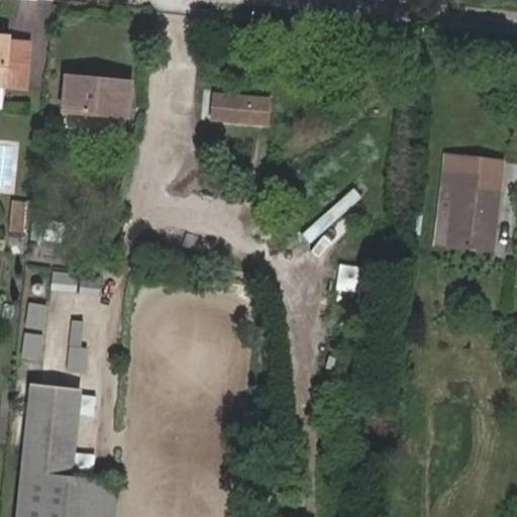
[(26,39),(5,38),(2,85),(22,86),(26,39)]
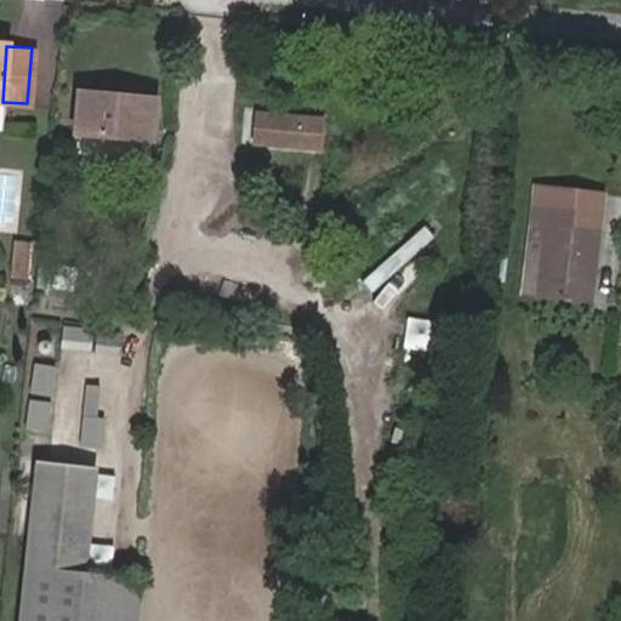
[(78,91),(74,132),(152,138),(157,100),(78,91)]
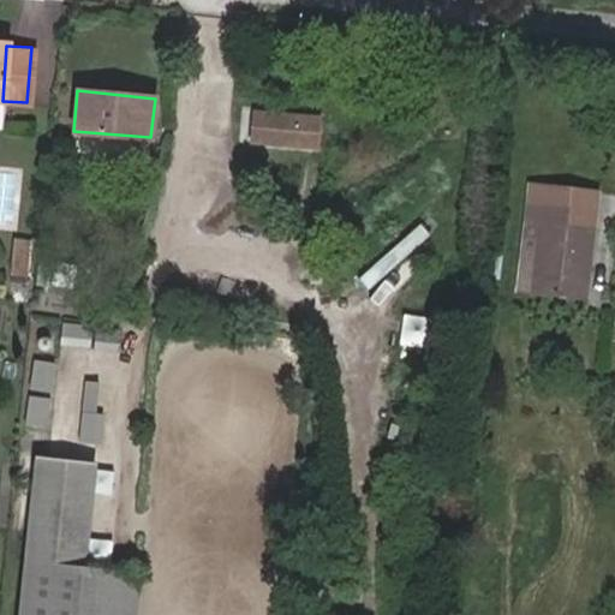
[(264,141),(267,117),(254,117),(252,141),(264,141)]
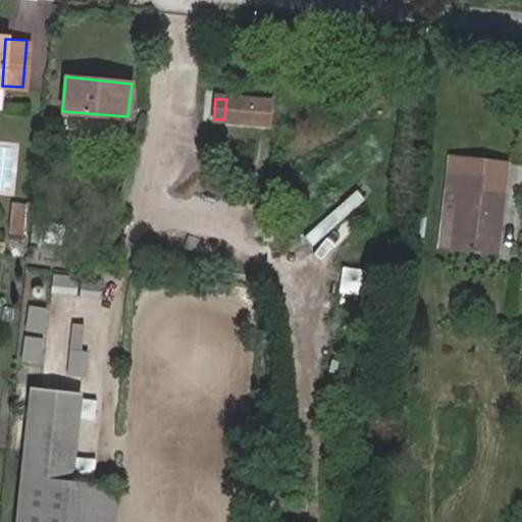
[(270,102),(226,99),(224,119),(269,122),(270,102)]
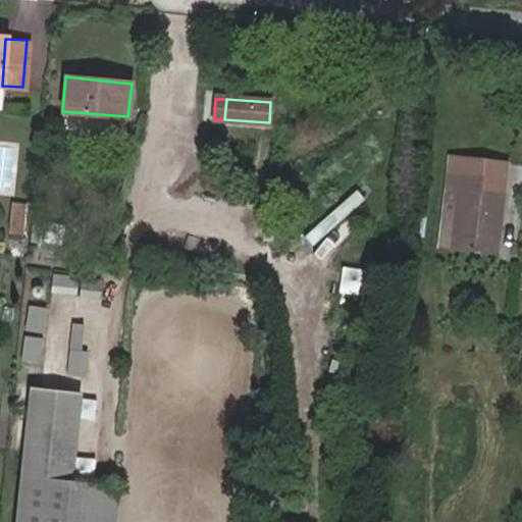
[(451,246),(493,251),(501,194),(479,192),(480,175),(483,160),(448,155),(444,187),(458,189),(451,246)]
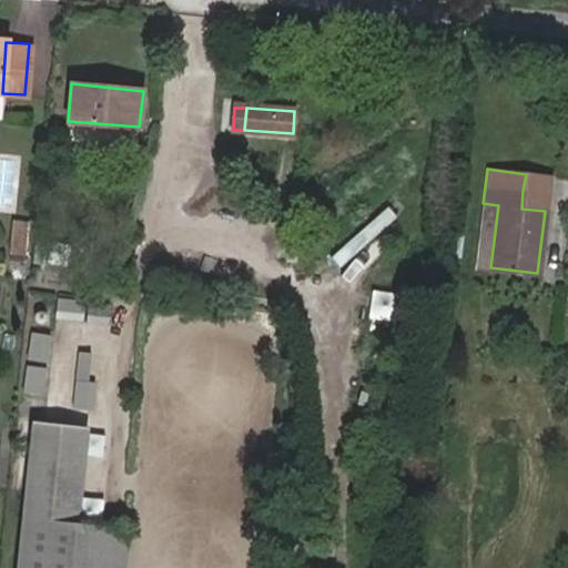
[(523,191),(521,209),(545,211),(549,176),(526,174),(523,191)]
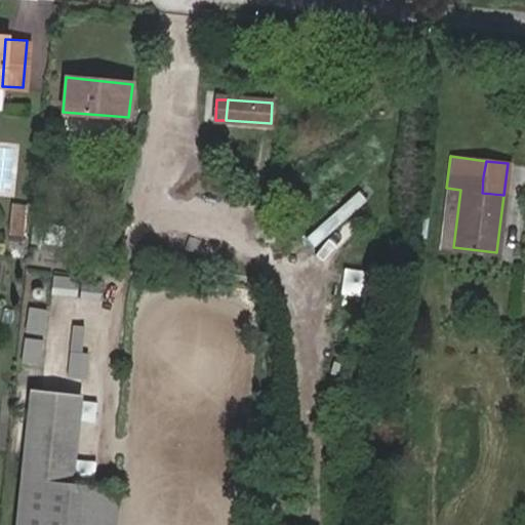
[(8,235),(25,236),(28,206),(12,204),(8,235)]
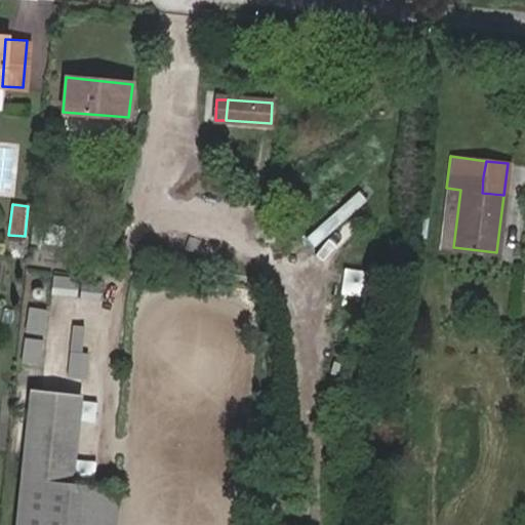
[(339,293),(362,295),(364,270),(341,268),(339,293)]
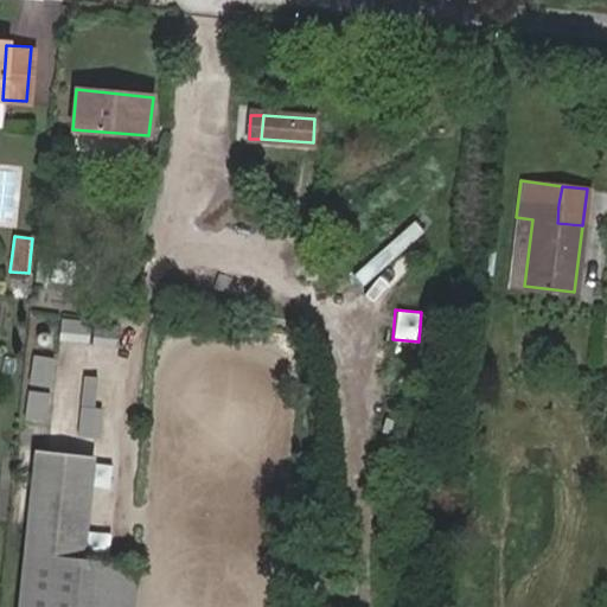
[(57,342),(87,345),(89,323),(58,320),(57,342)]
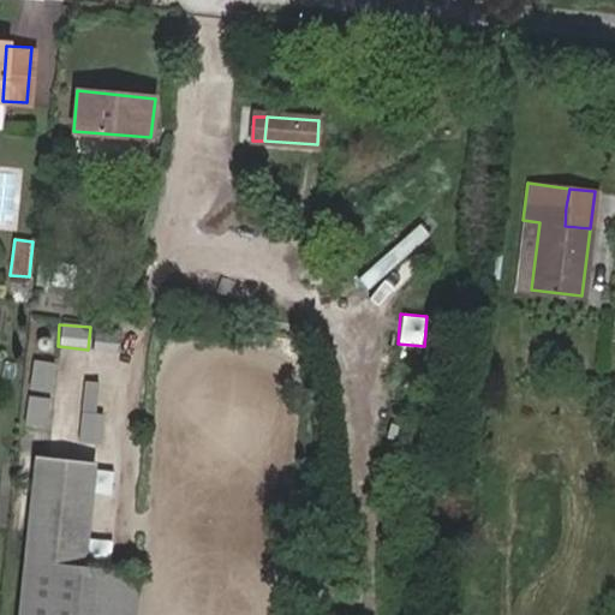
[(25,392),(49,394),(52,362),(28,360),(25,392)]
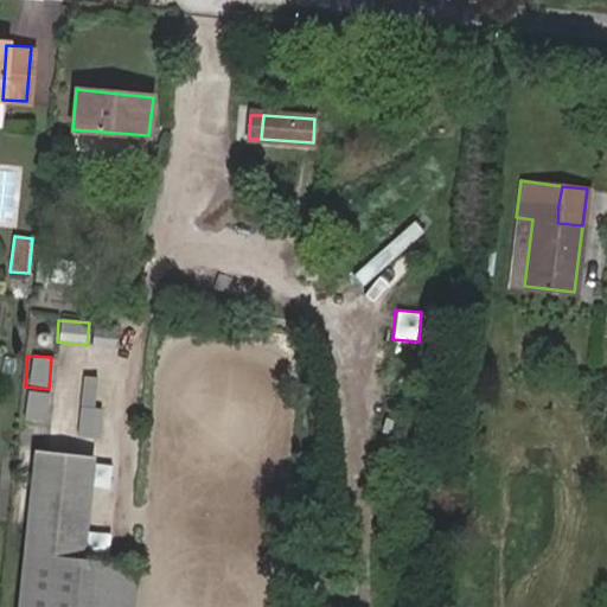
[(45,423),(48,391),(24,390),(21,421),(45,423)]
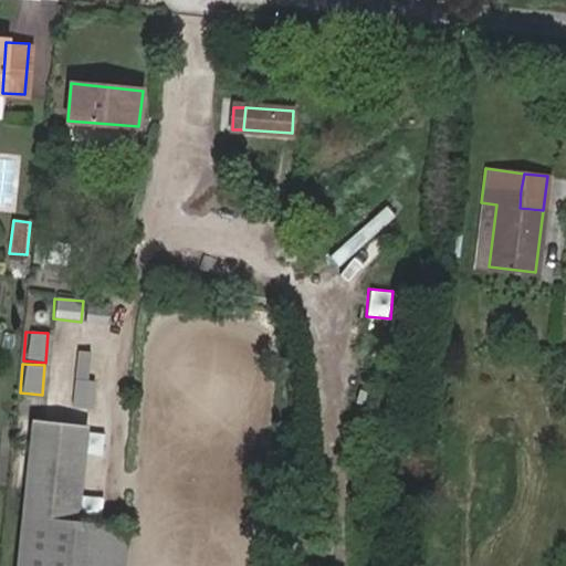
[(88,427),(30,421),(14,565),(125,565),(129,527),(79,522),(88,427)]
